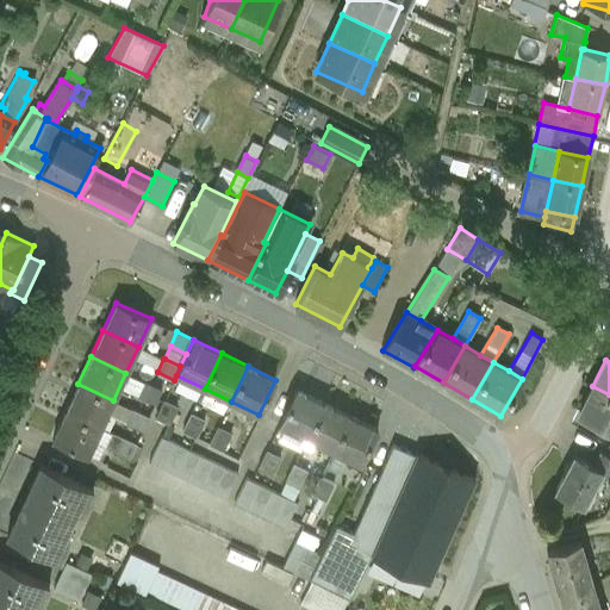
[(161,390),(144,381),(138,396),(155,404),(161,390)]
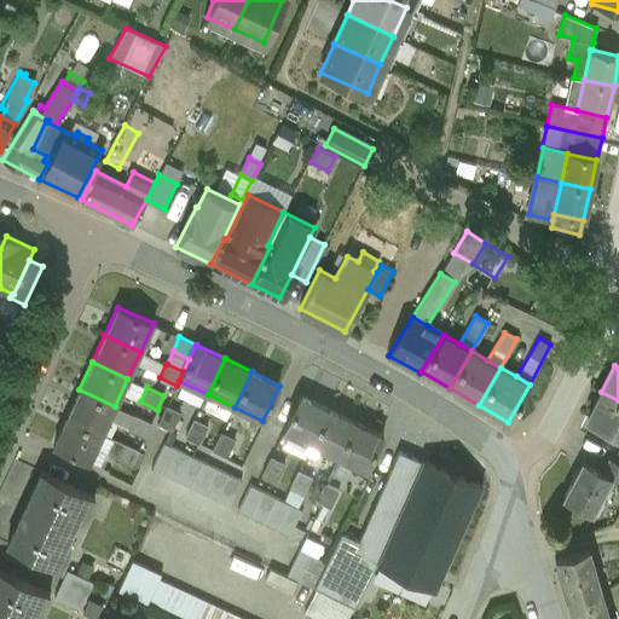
[(115,406),(79,389),(67,417),(102,433),(115,406)]
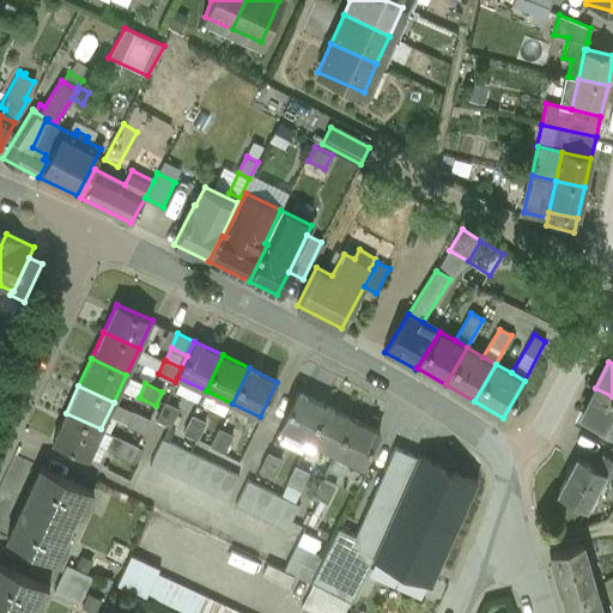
[(612,396),(595,388),(582,414),(612,429),(612,396)]
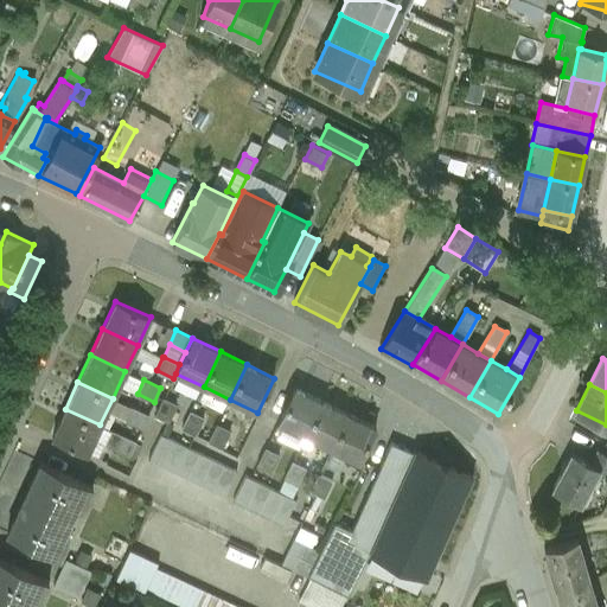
[(323,402),(295,389),(279,423),(306,436),(323,402)]
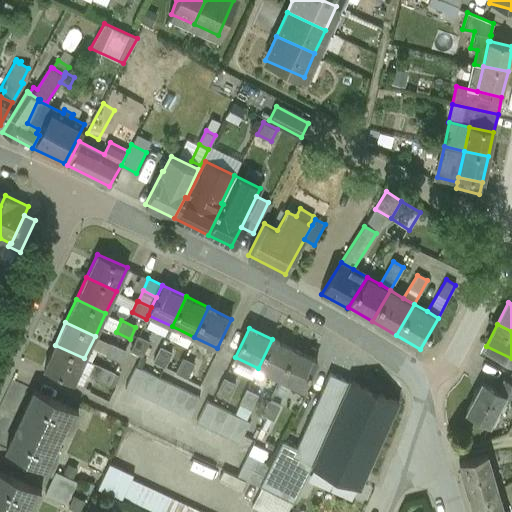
[(149,341),(137,336),(130,350),(142,355),(149,341)]
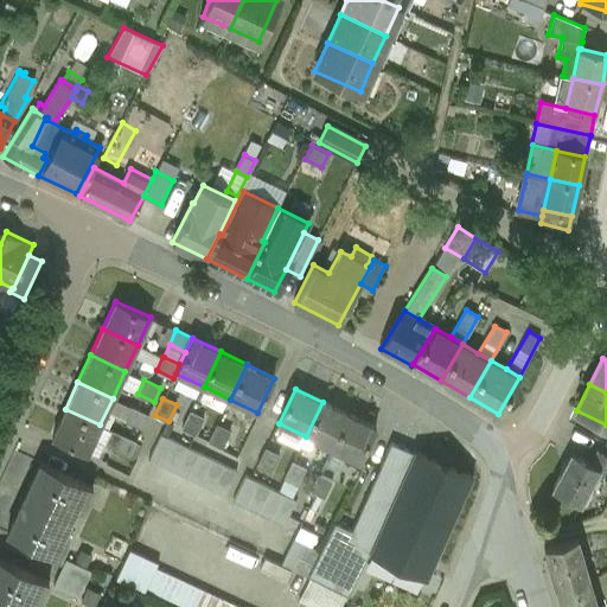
[(347,415),(323,402),(306,436),(332,448),(347,415)]
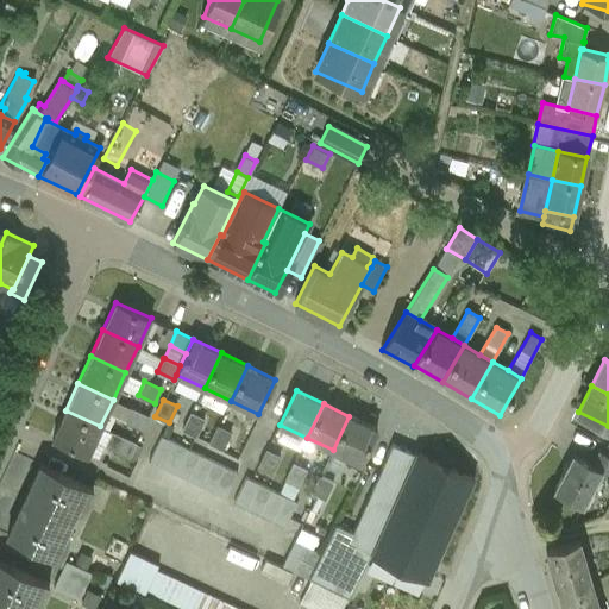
[(149,416),(131,408),(125,421),(143,429),(149,416)]
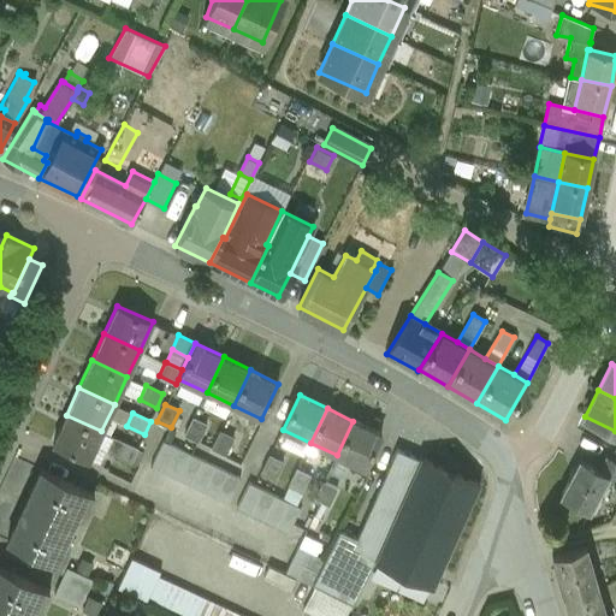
[(101,431),(66,415),(53,443),(89,460),(101,431)]
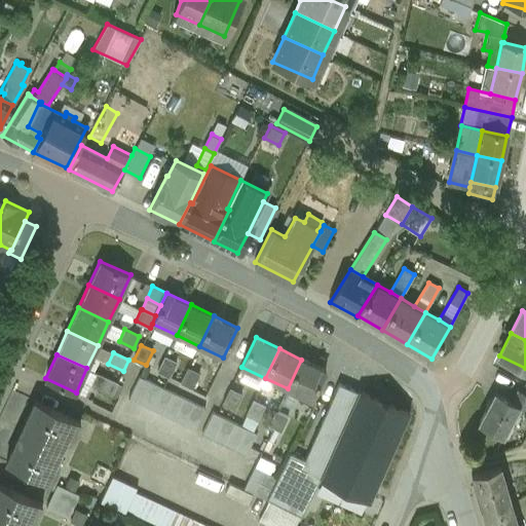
[(177,363),(163,357),(156,372),(170,378),(177,363)]
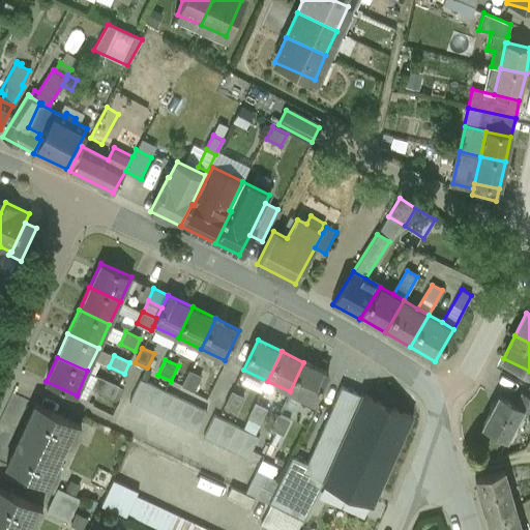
[(327,374),(303,362),(290,391),(313,403),(327,374)]
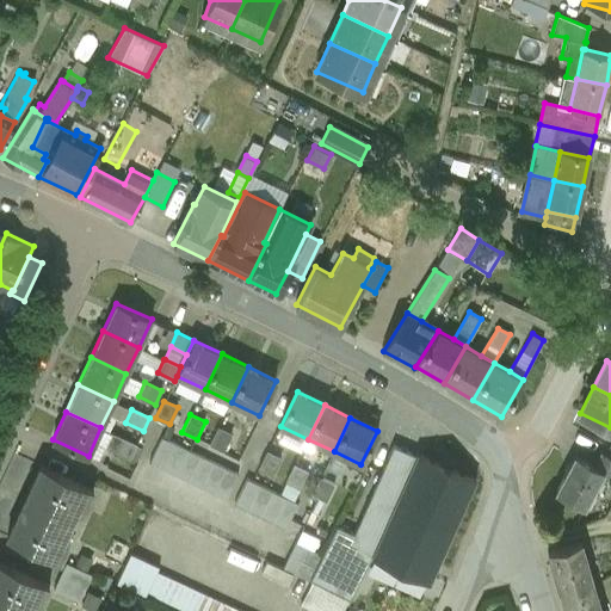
[(232,434),(217,427),(208,445),(223,452),(232,434)]
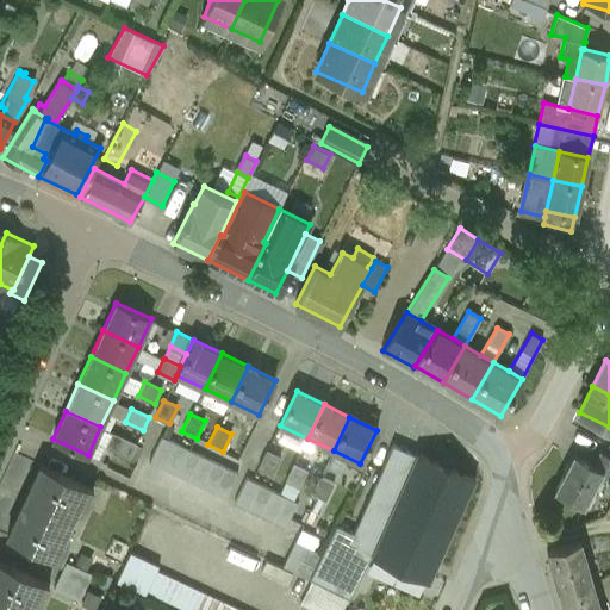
[(136,443),(112,433),(106,446),(130,458),(130,456),(136,460),(142,447),(136,444),(136,443)]
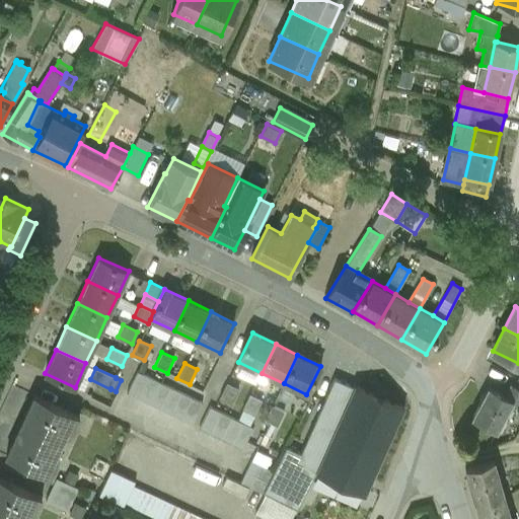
[(202,402),(137,371),(127,392),(192,425),(202,402)]
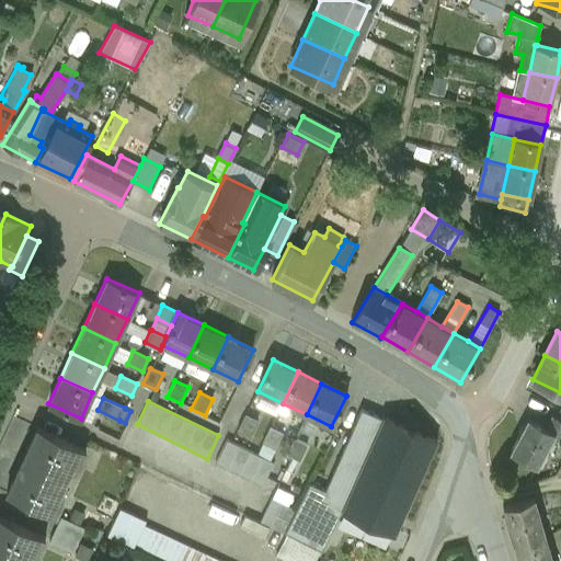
[(362,409),(325,490),(325,503),(321,510),(327,513),(325,516),(335,522),(341,510),(342,510),(382,419),(362,409)]
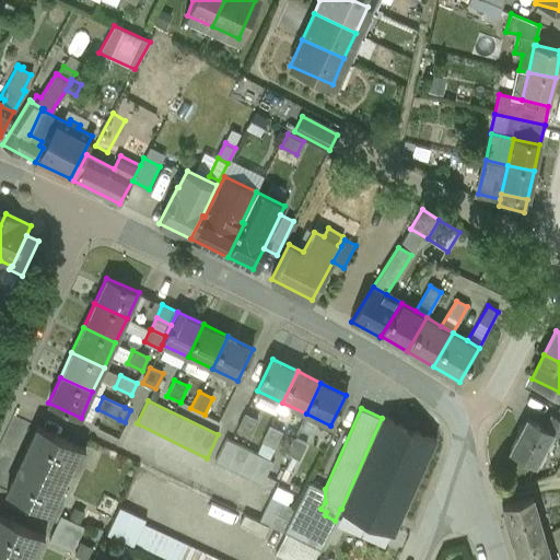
[(258,420),(244,413),(236,430),(251,436),(258,420)]
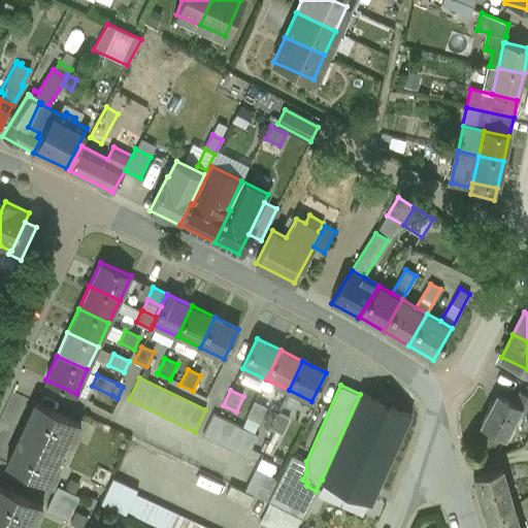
[(322,480),(321,482),(370,503),(410,414),(361,392),(360,394),(322,480)]
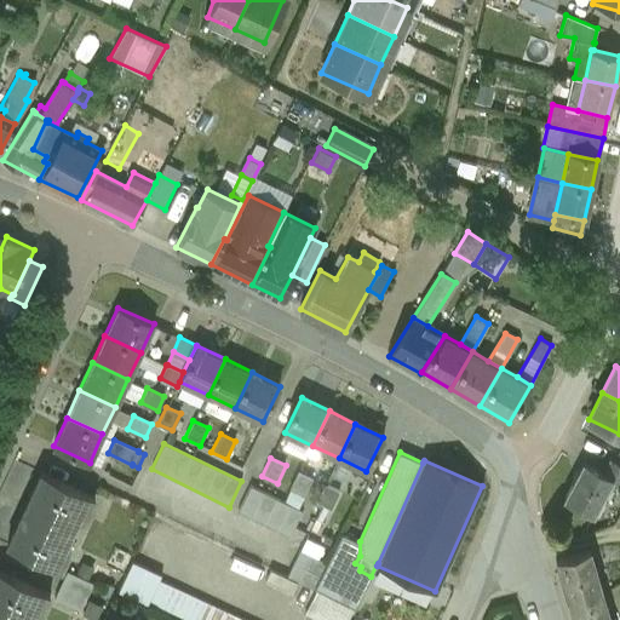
[(603,476),(584,464),(564,498),(592,514),(610,484),(619,489),(619,466),(612,461),(603,476)]
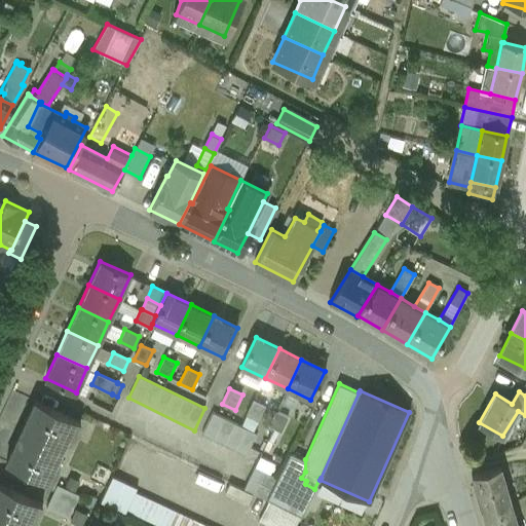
[(265,406),(253,400),(245,415),(258,421),(265,406)]
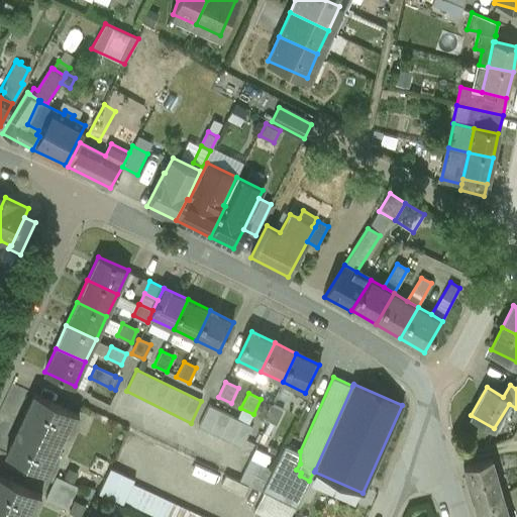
[(78,415),(33,395),(6,453),(50,474),(52,472),(46,470),(71,416),(76,418),(78,415)]
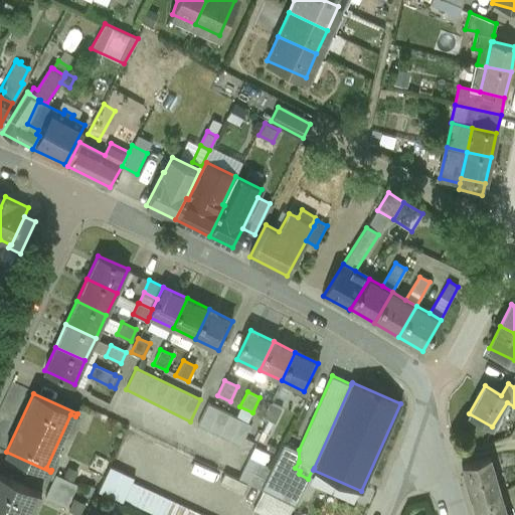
[(283,408),(270,402),(263,418),(275,424),(283,408)]
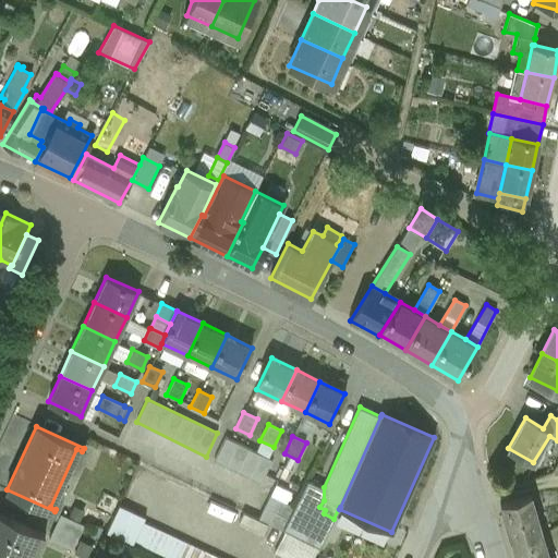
[(271,460),(226,437),(214,460),(261,483),(271,460)]
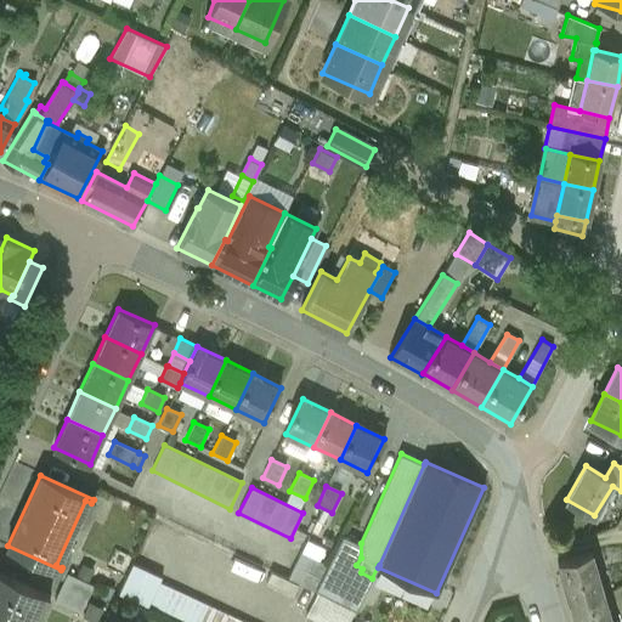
[(327,565),(301,553),(288,578),(314,592),(327,565)]
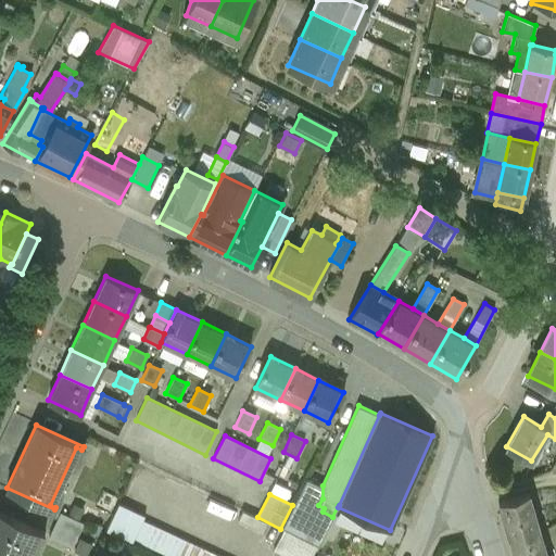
[(527,494),(498,503),(508,538),(538,530),(527,494)]
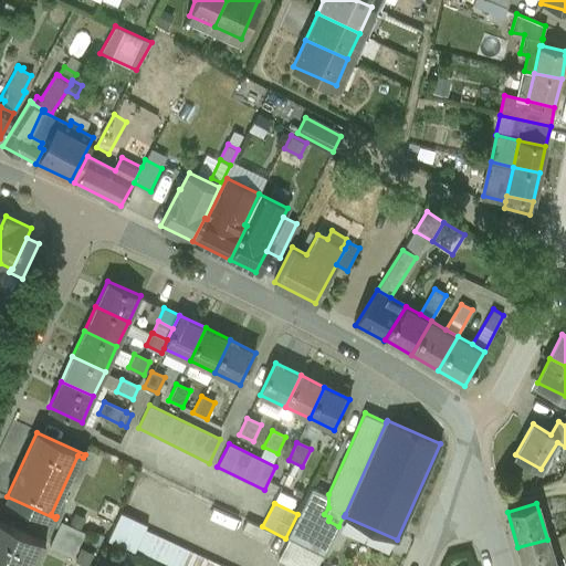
[(324,514),(303,505),(287,536),(315,551),(328,521),(329,517),(324,514)]
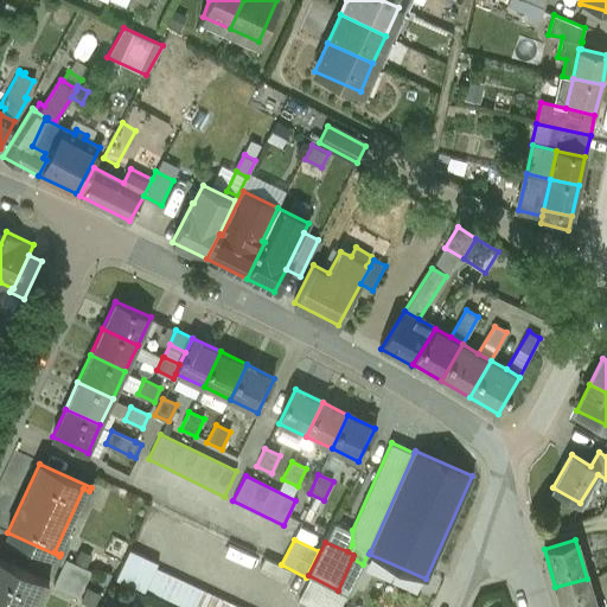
[(158,562),(129,549),(116,577),(145,592),(155,568),(158,562)]
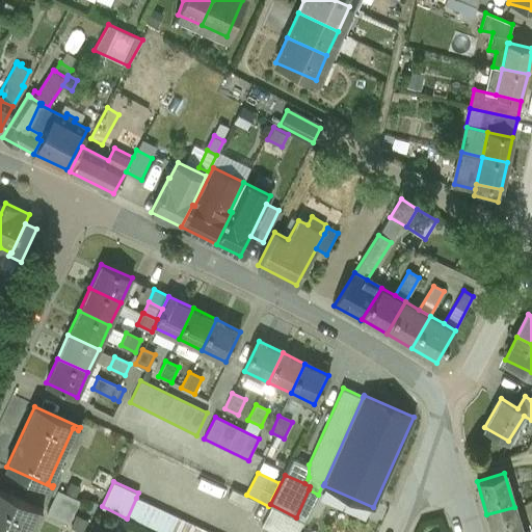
[(42,510),(0,489),(0,531),(25,531),(35,510),(41,513),(42,510)]
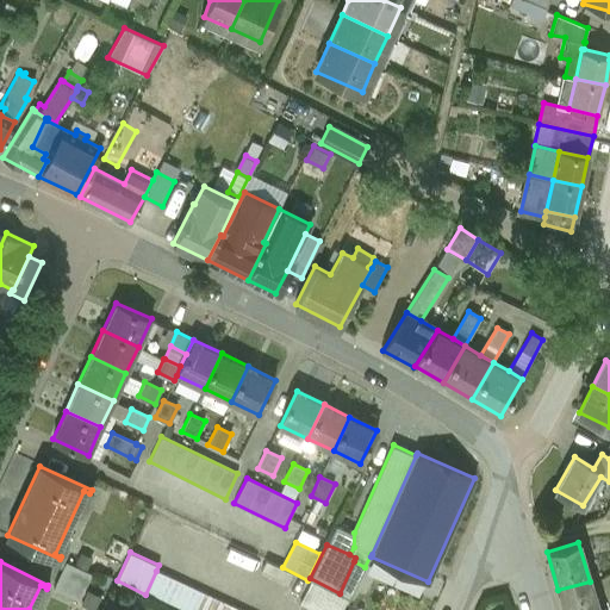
[(91,573),(66,561),(58,574),(83,586),(91,573)]
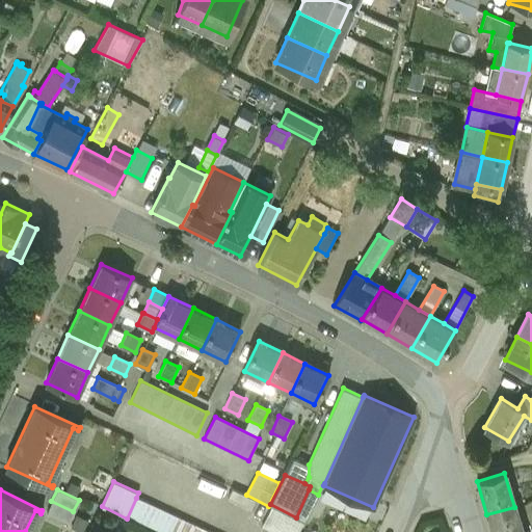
[(309,489),(296,517),(304,523),(318,495),(309,489)]
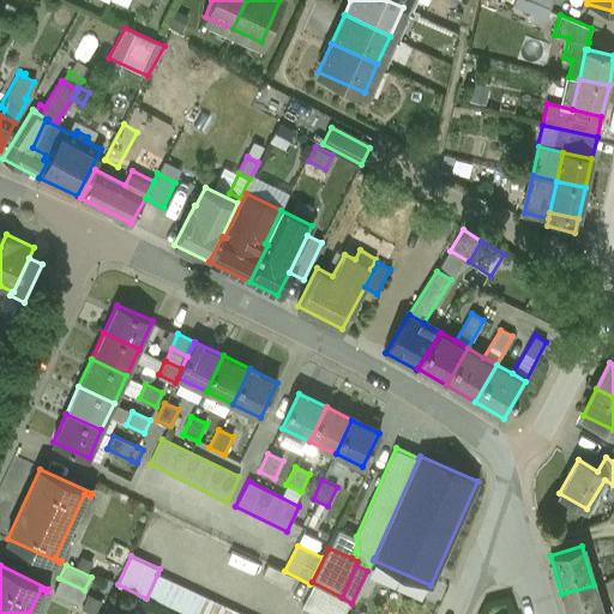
[(241,613),(157,575),(146,597),(182,613),(241,613)]
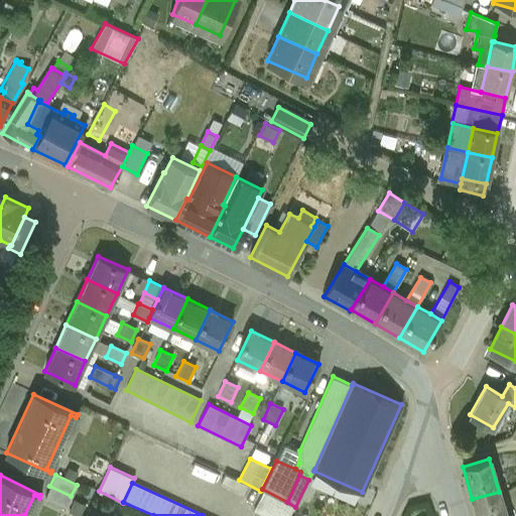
[(71,496),(49,486),(44,498),(66,508),(71,496)]
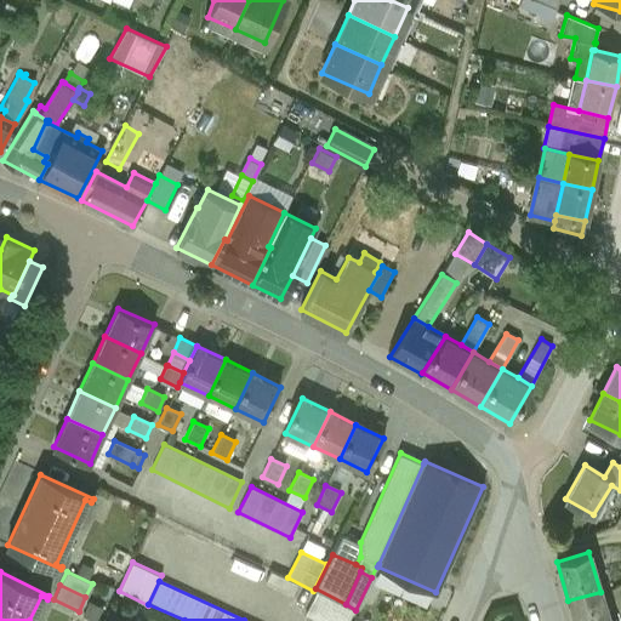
[(348,620),(354,610),(317,591),(306,615),(317,620),(348,620)]
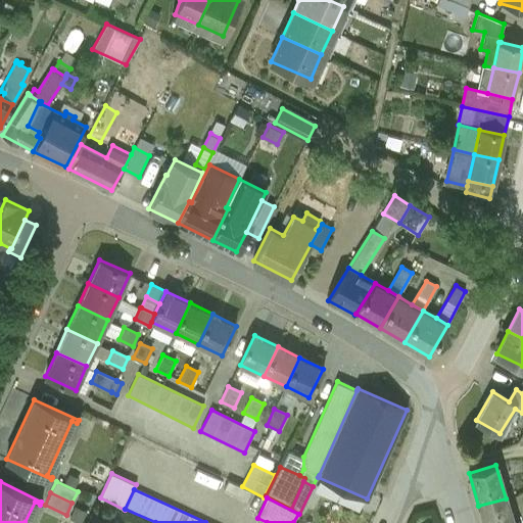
[(513,522),(506,498),(478,506),(483,522),(513,522)]
